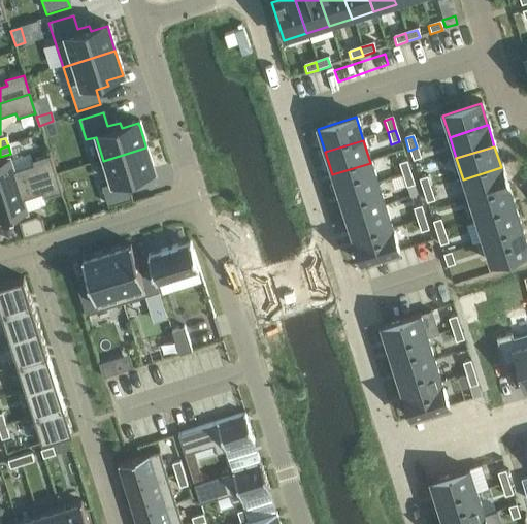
[(111,185),(101,188),(108,208),(131,201),(127,187),(139,183),(137,177),(154,172),(145,148),(103,161),(111,185)]
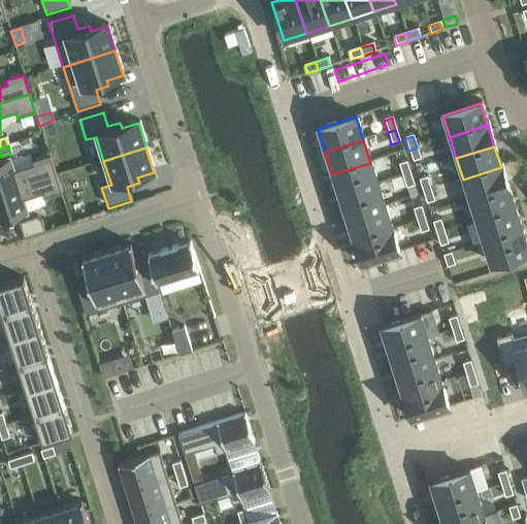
[(417,148),(408,151),(413,162),(421,160),(417,148)]
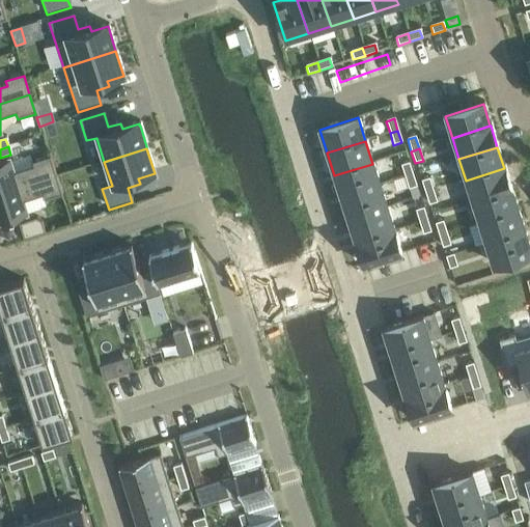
[(8,162),(0,164),(0,195),(56,177),(50,158),(43,160),(31,164),(29,159),(29,157),(9,163),(8,162)]
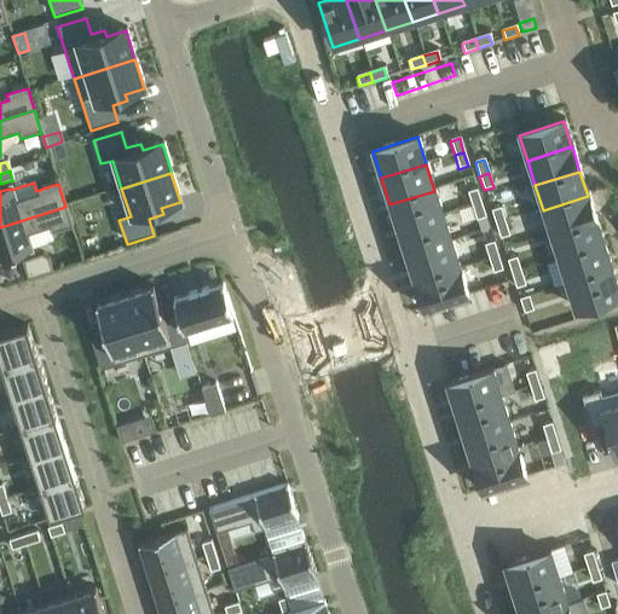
[(434,191),(390,204),(398,231),(442,216),(434,191)]
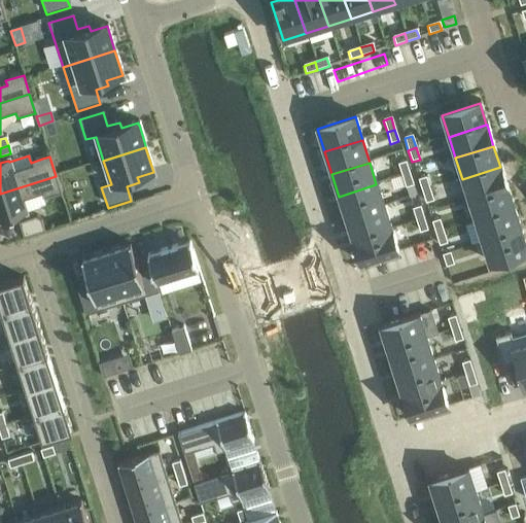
[(405,163),(397,165),(401,177),(409,174),(405,163)]
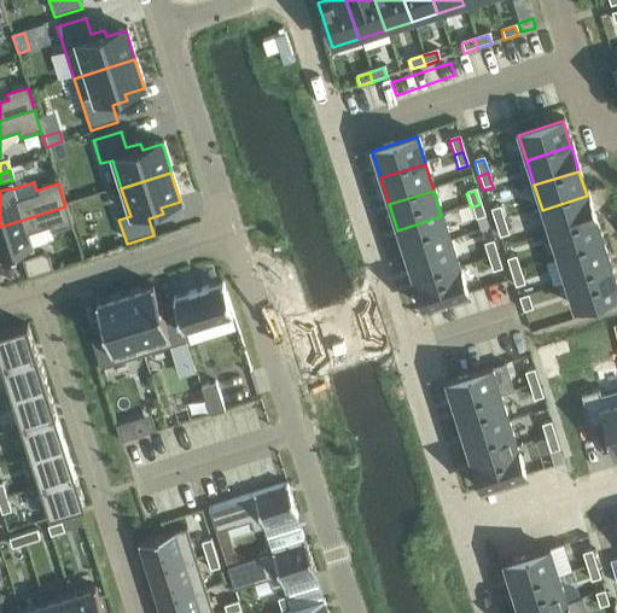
[(587,196),(542,210),(549,235),(594,221),(587,196)]
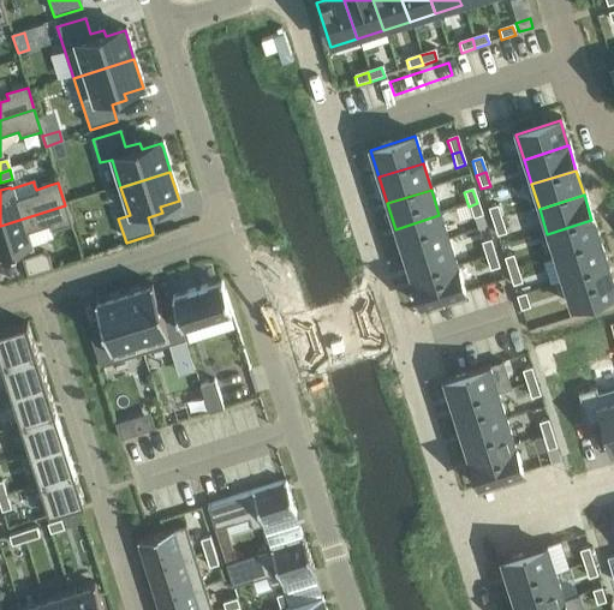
[(477,203),(469,207),(472,220),(482,217),(477,203)]
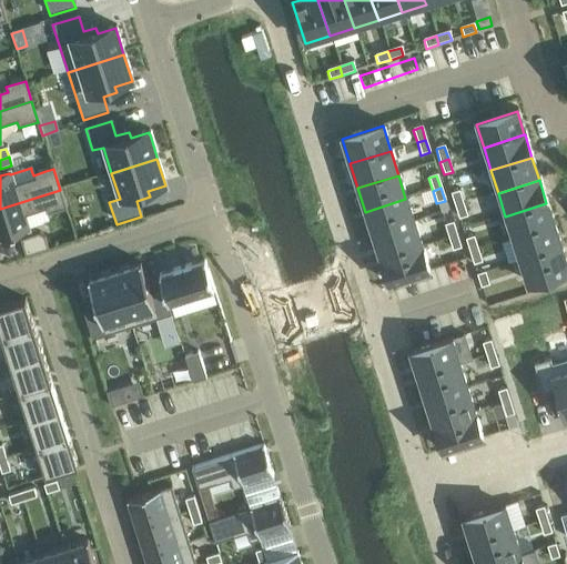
[(60,190),(0,209),(0,241),(28,232),(23,218),(26,217),(44,211),(47,217),(66,210),(60,190)]
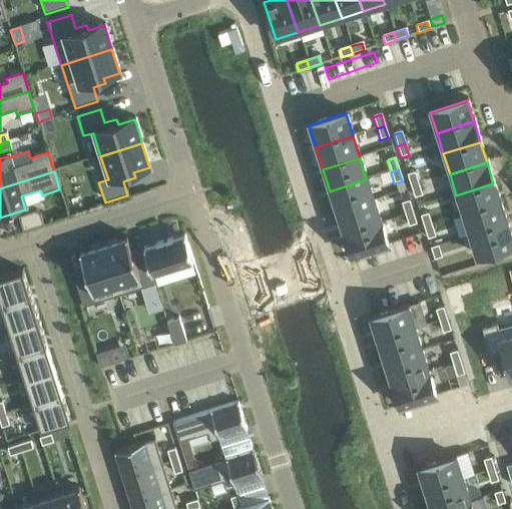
[(415,173),(407,175),(411,187),(418,184),(415,173)]
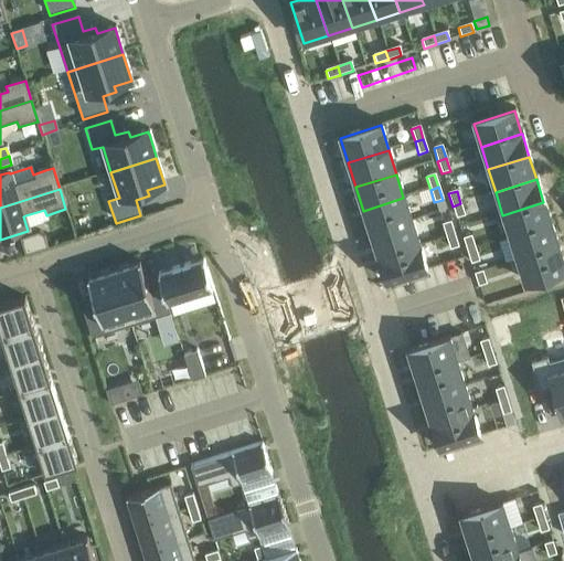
[(403,198),(363,211),(371,235),(411,222),(403,198)]
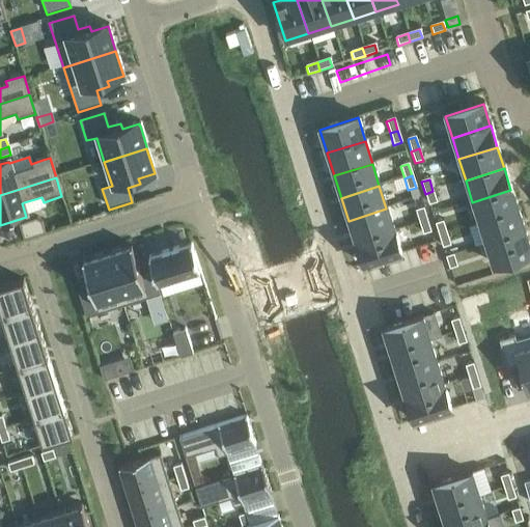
[(510,190),(472,202),(479,223),(518,212),(510,190)]
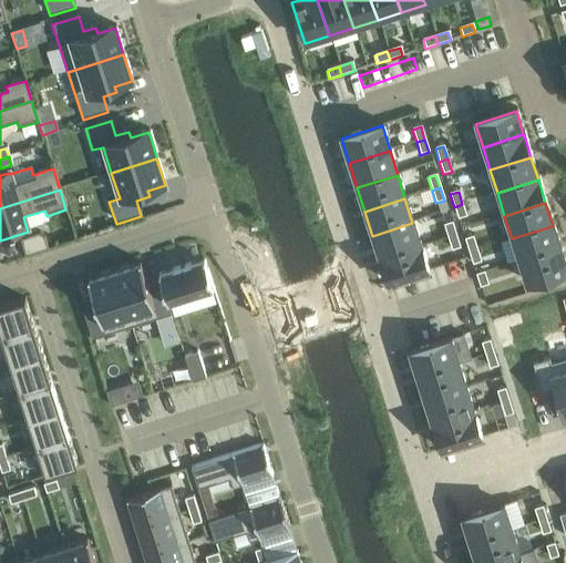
[(462,204),(454,207),(458,219),(466,217),(462,204)]
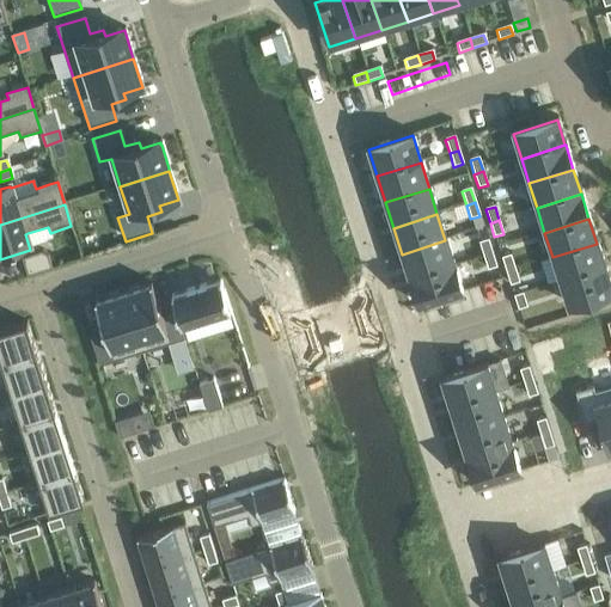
[(445,240),(402,255),(410,280),(453,267),(445,240)]
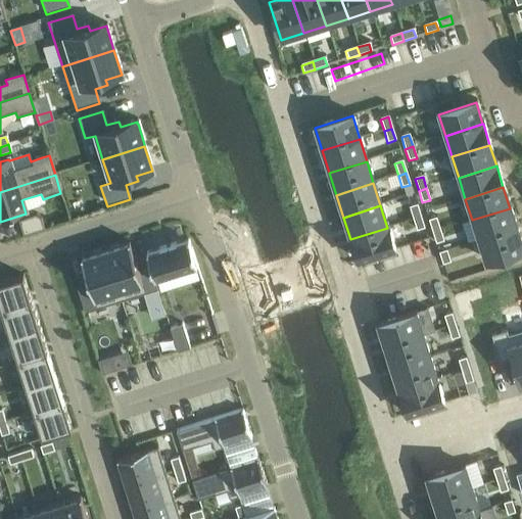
[(416,205),(409,208),(412,220),(420,218),(416,205)]
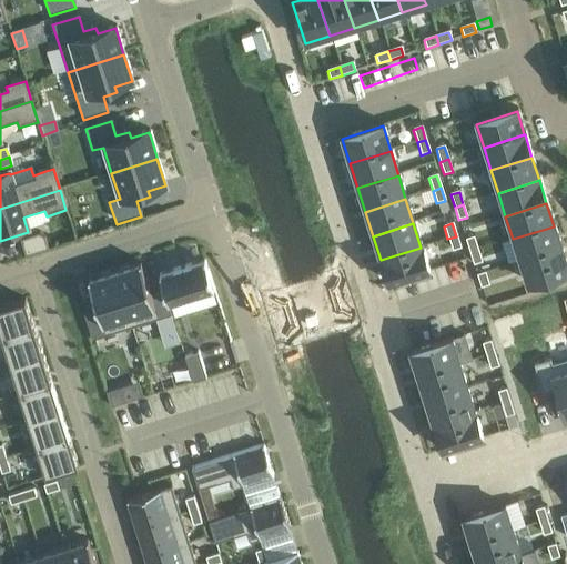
[(554,227),(513,239),(520,262),(560,249),(554,227)]
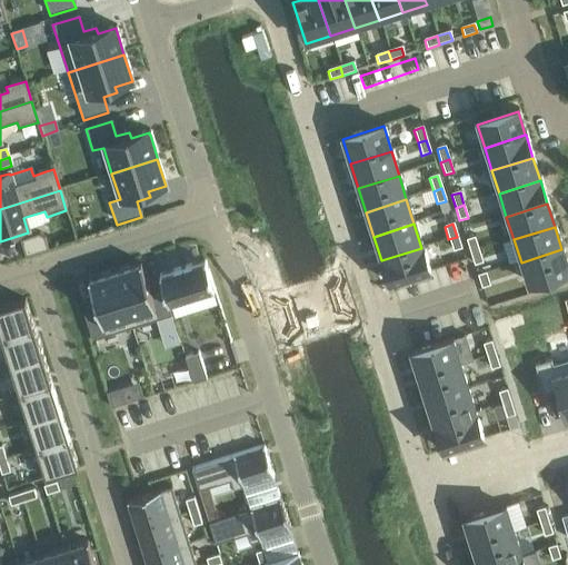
[(38,235),(19,240),(23,253),(25,258),(29,257),(48,250),(45,238),(38,235)]
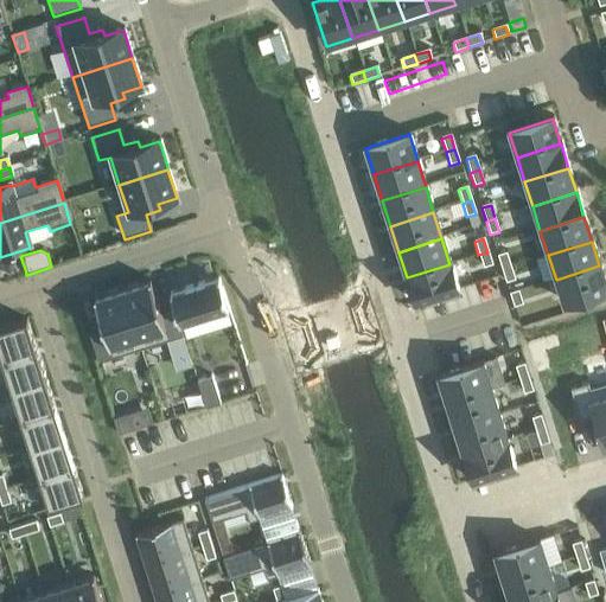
[(488,253),(478,255),(483,269),(492,266),(488,253)]
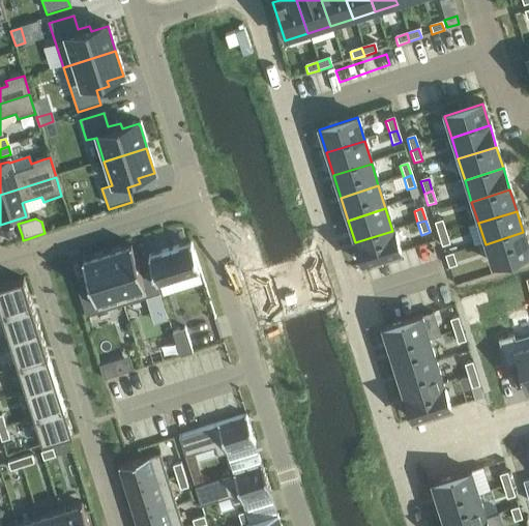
[(442,222),(434,225),(438,236),(445,234),(442,222)]
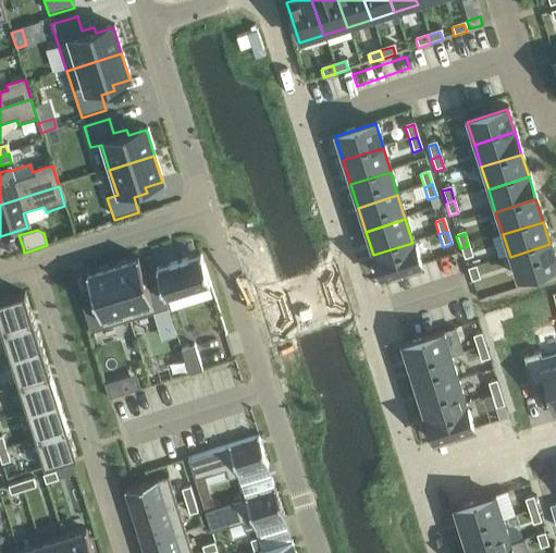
[(412,243),(373,255),(381,280),(421,267),(412,243)]
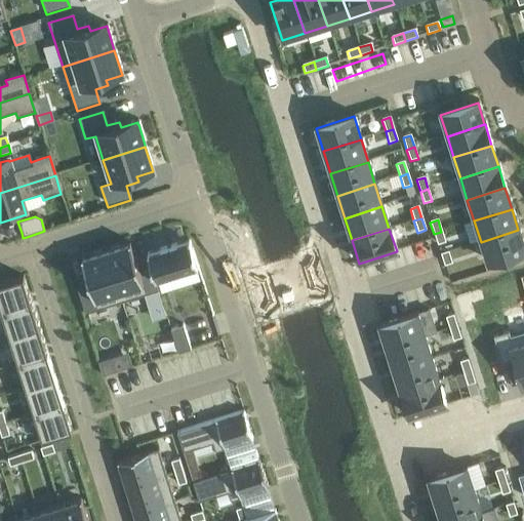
[(523,248),(518,230),(481,242),(487,264),(523,251),(523,248)]
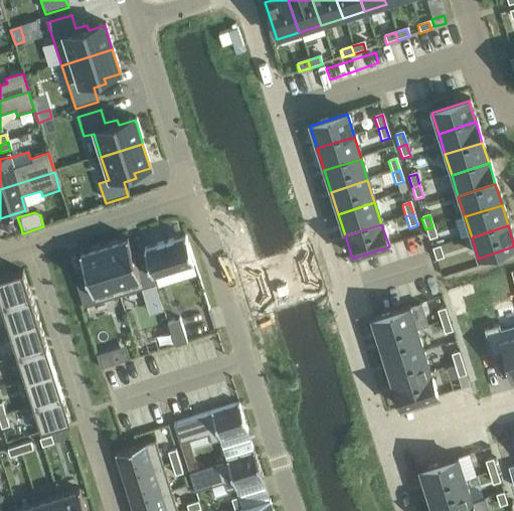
[(433,227),(425,229),(426,234),(429,240),(437,238),(433,227)]
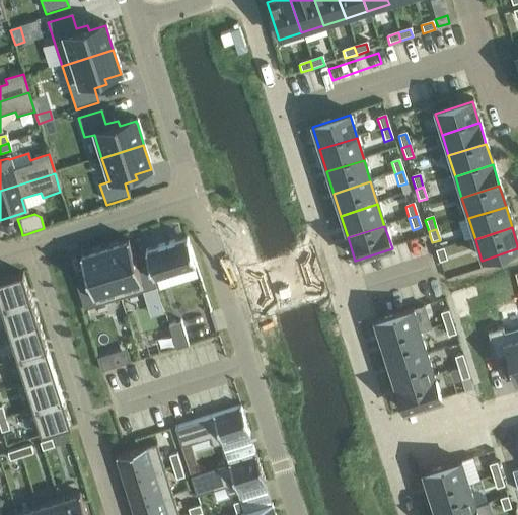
[(187,240),(144,253),(147,261),(148,266),(152,279),(154,278),(193,266),(195,266),(187,240)]
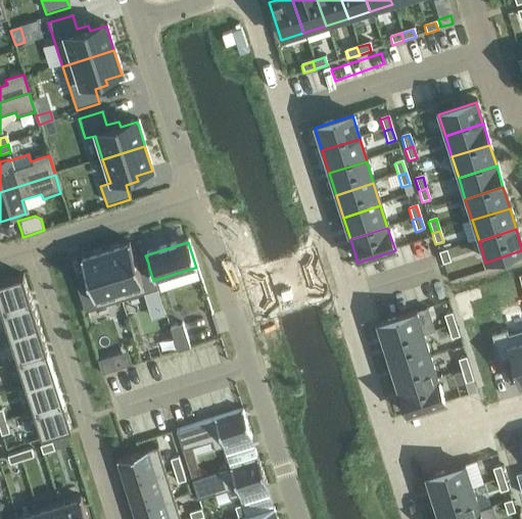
[(129,243),(104,251),(121,302),(156,291),(153,281),(149,268),(137,272),(129,243)]
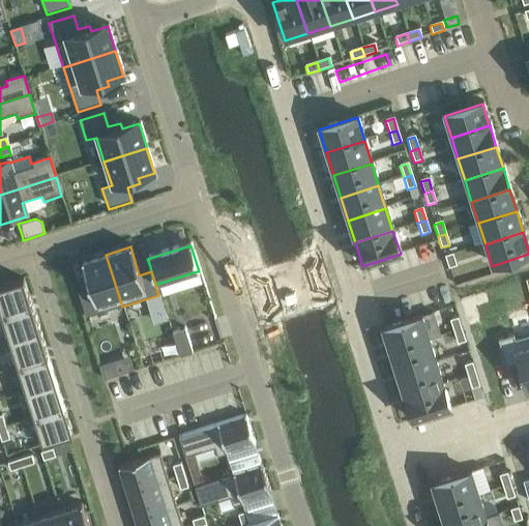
[(122,307),(106,255),(81,262),(90,291),(78,295),(85,318),(122,307)]
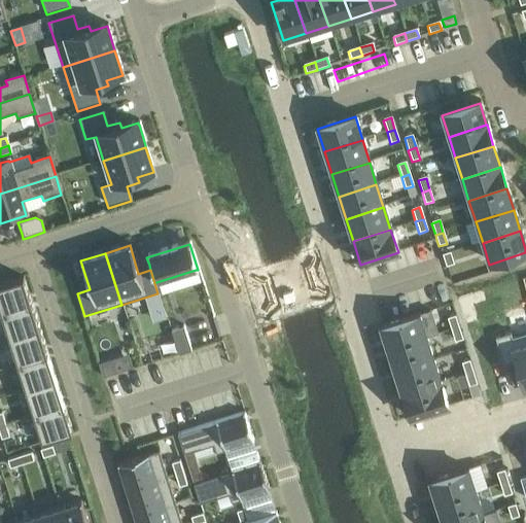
[(450,253),(442,255),(446,268),(453,265),(450,253)]
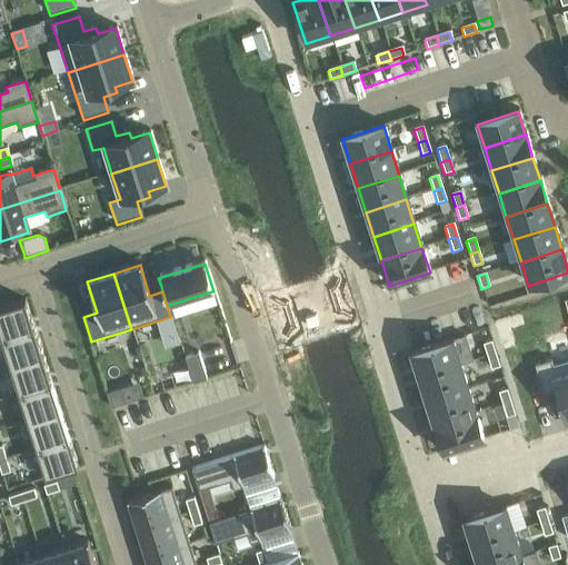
[(0,340),(33,330),(23,303),(0,309),(0,340)]
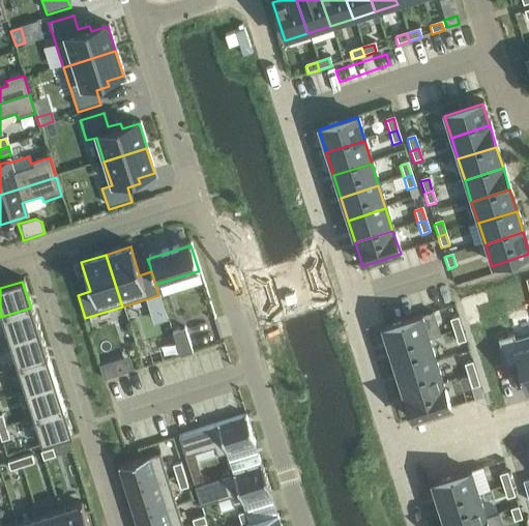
[(8,343),(39,333),(31,308),(0,317),(8,343)]
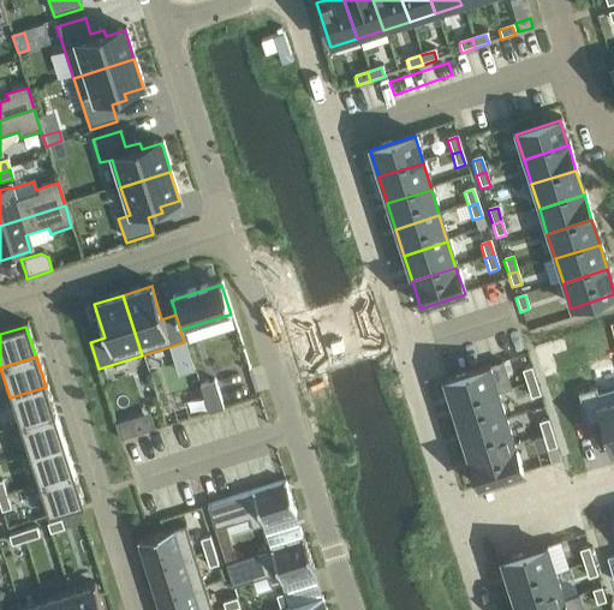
[(488,369),(445,382),(453,410),(496,395),(488,369)]
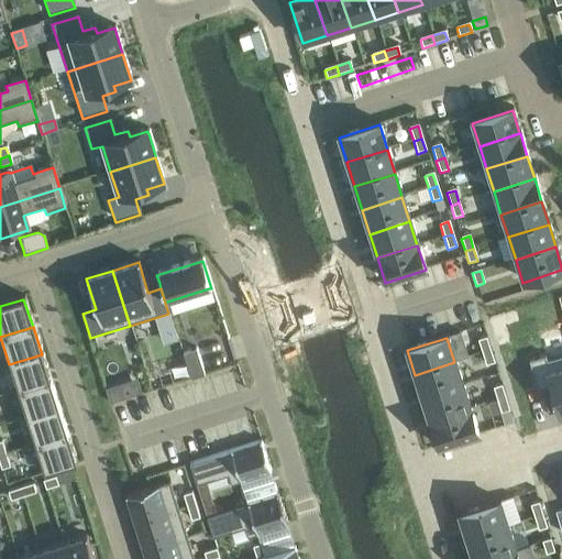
[(485,339),(477,341),(481,354),(489,351),(485,339)]
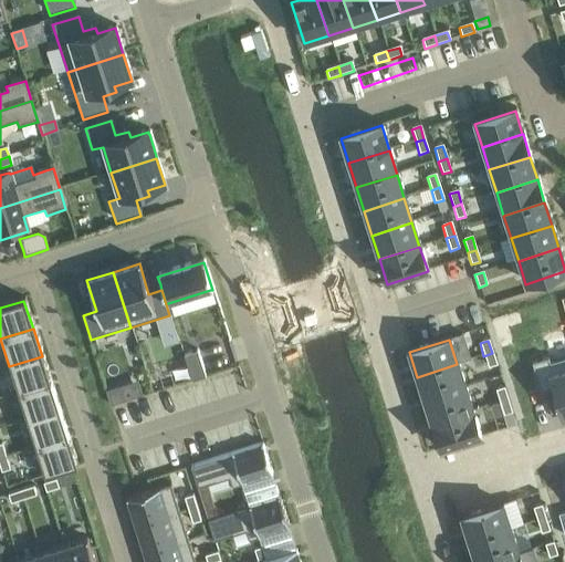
[(205,378),(197,353),(184,357),(191,383),(205,378)]
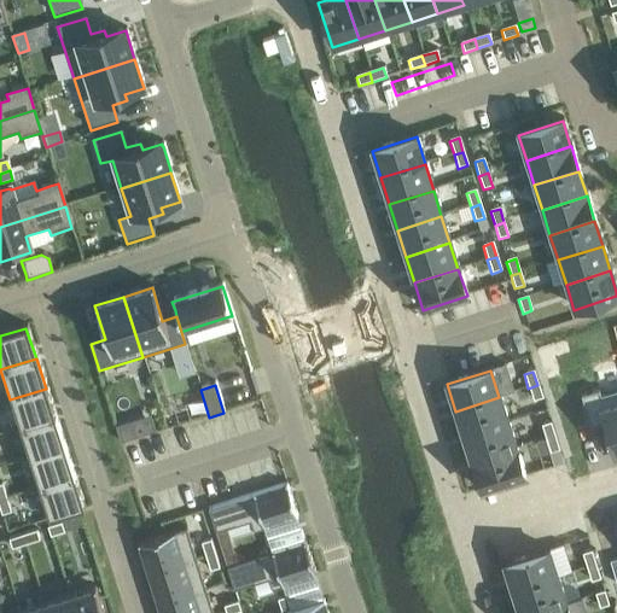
[(537,385),(528,389),(533,402),(542,400),(537,385)]
